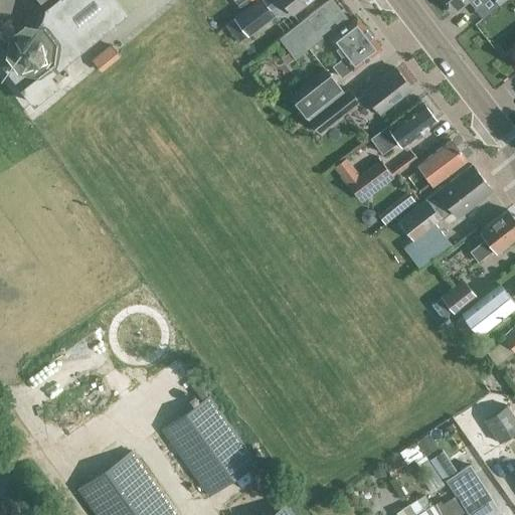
[(37,0),(45,9),(37,35),(28,34),(26,34),(18,40),(17,42),(15,51),(16,56),(3,66),(32,104),(55,84),(47,74),(124,13),(123,13),(126,11),(139,0),(37,0)]
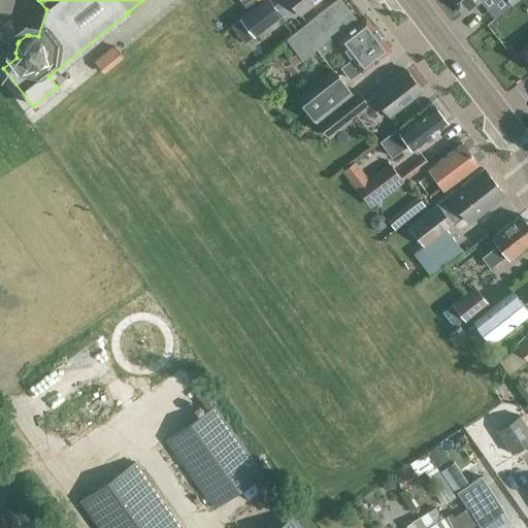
[(315,0),(263,0),(239,19),(253,36),(281,15),(277,11),(290,2),(298,13),(315,0)]
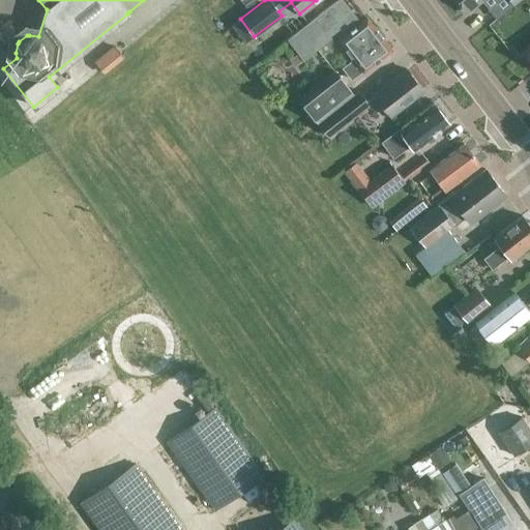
[(342,0),(335,0),(286,39),(302,60),(334,35),(350,55),(353,59),(342,68),(351,80),(362,70),(362,71),(390,50),(366,18),(358,24),(355,20),(356,19),(342,0)]
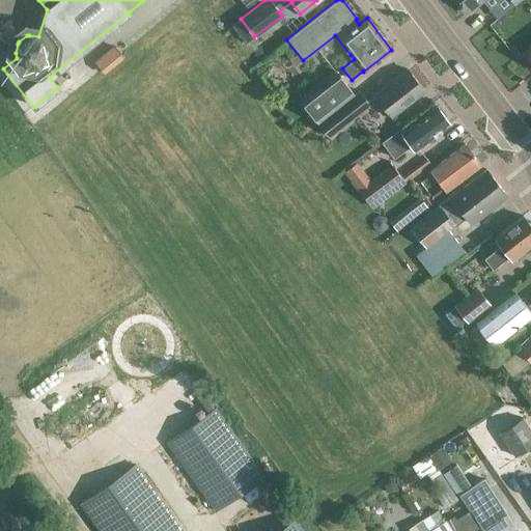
[(456,0),(466,11),(480,0),(456,0)]
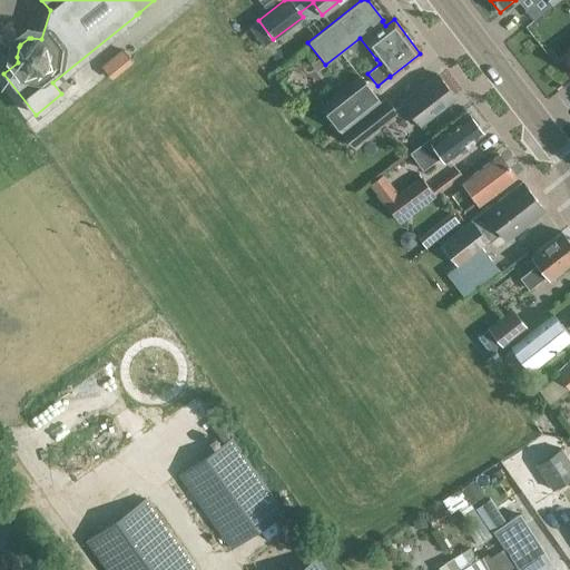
[(129,39),(108,56),(120,70),(140,53),(129,39)]
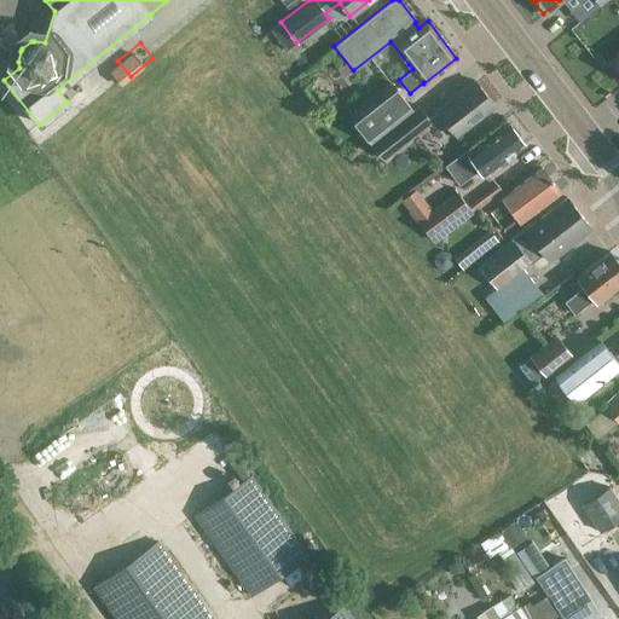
[(493,105),(475,81),(437,111),(456,136),(493,105)]
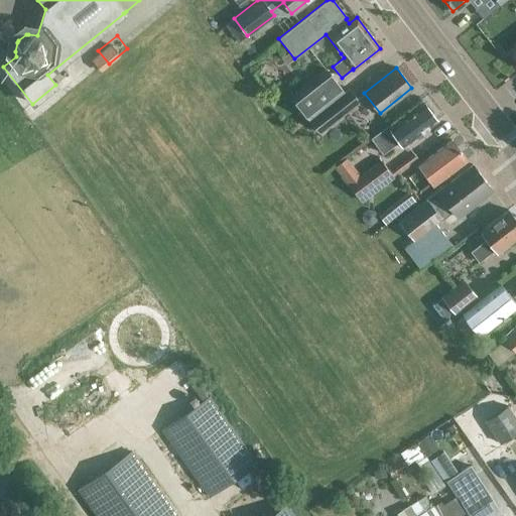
[(306,121),(307,120),(342,93),(326,71),(289,97),(306,121)]
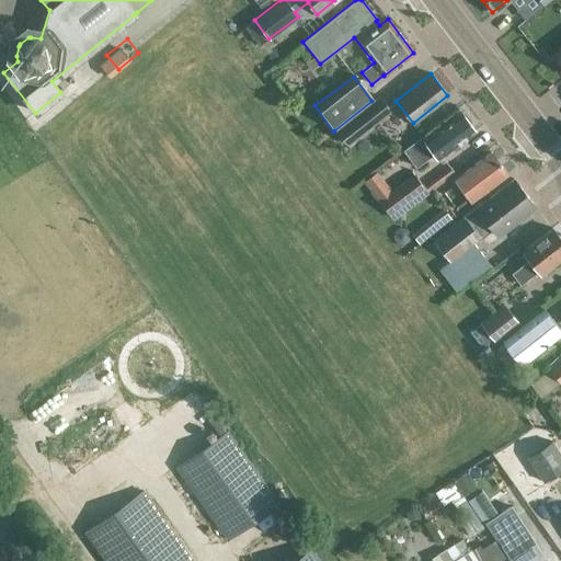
[(391,111),(379,95),(335,130),(347,146),(391,111)]
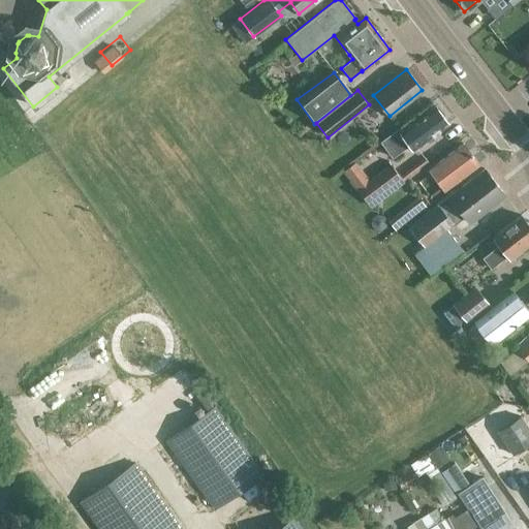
[(447,123),(435,106),(400,132),(398,129),(380,143),(392,157),(408,145),(412,150),(424,142),(428,144),(434,139),(433,134),(447,123)]
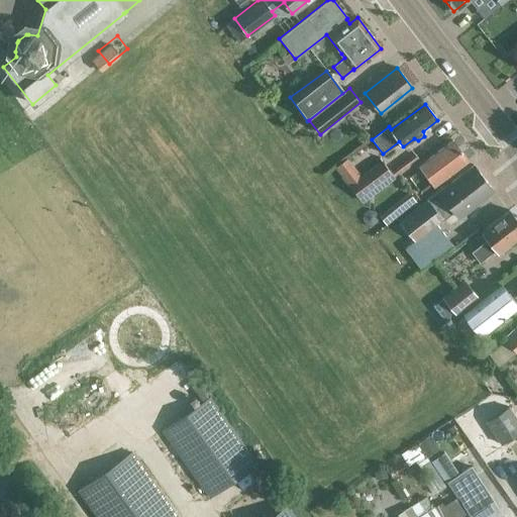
[(452,140),(418,166),(420,169),(431,184),(433,186),(468,161),(452,140)]
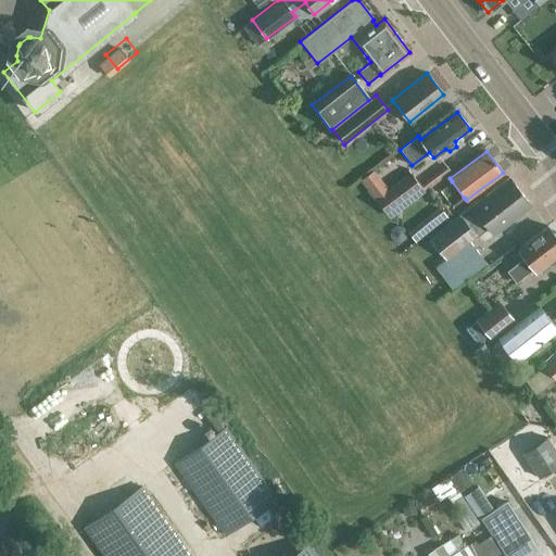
[(373,172),(366,177),(359,181),(389,220),(417,199),(414,194),(400,205),(389,191),(373,172)]
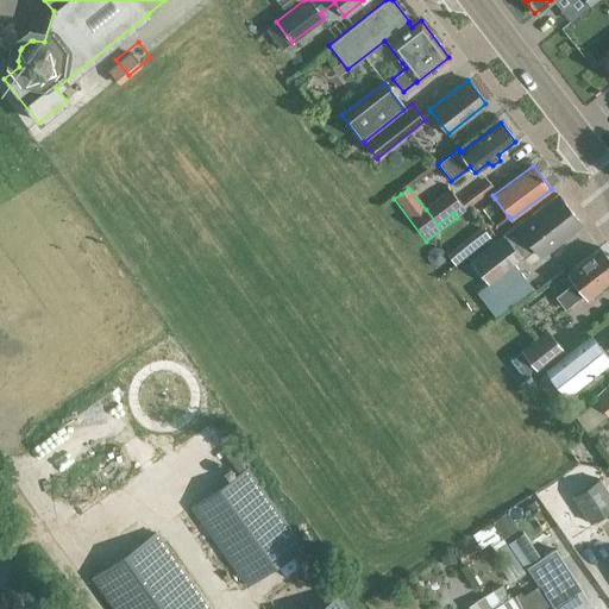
[(438,225),(453,213),(462,206),(450,190),(426,209),(438,225)]
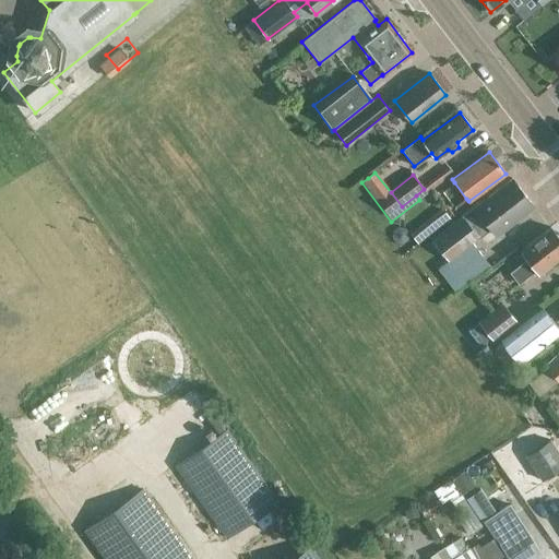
[(533,205),(511,178),(474,207),(496,235),(533,205)]
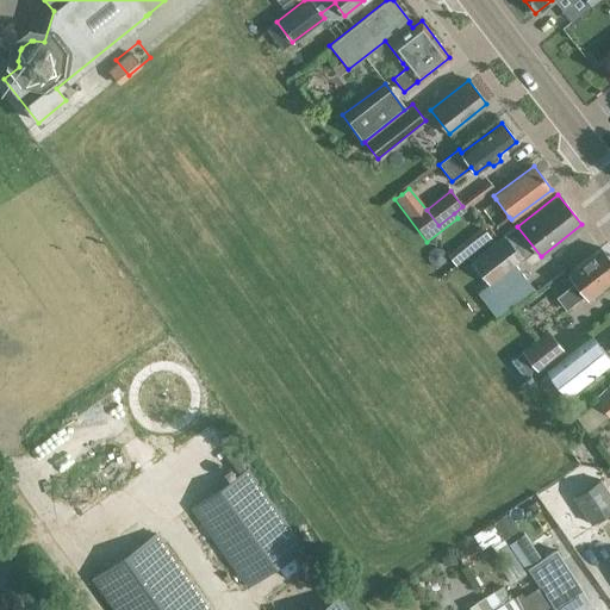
[(481,230),(447,256),(455,267),(490,240),(481,230)]
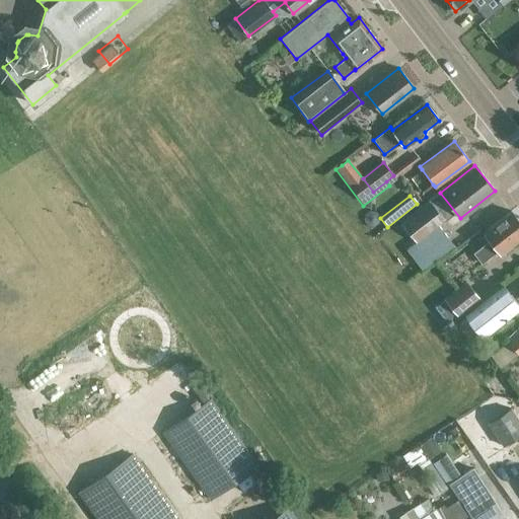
[(437,225),(447,217),(433,198),(400,222),(416,242),(406,249),(423,271),(454,246),(437,225)]
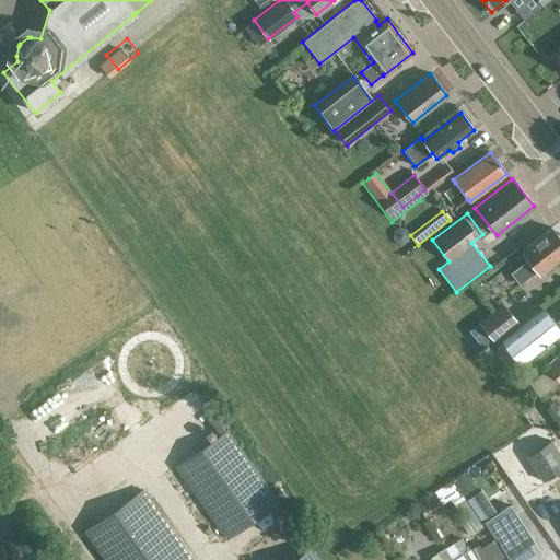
[(559,257),(559,240),(551,228),(522,251),(528,259),(511,273),(518,284),(537,270),(539,273),(541,271),(546,277),(555,269),(550,265),(559,257)]
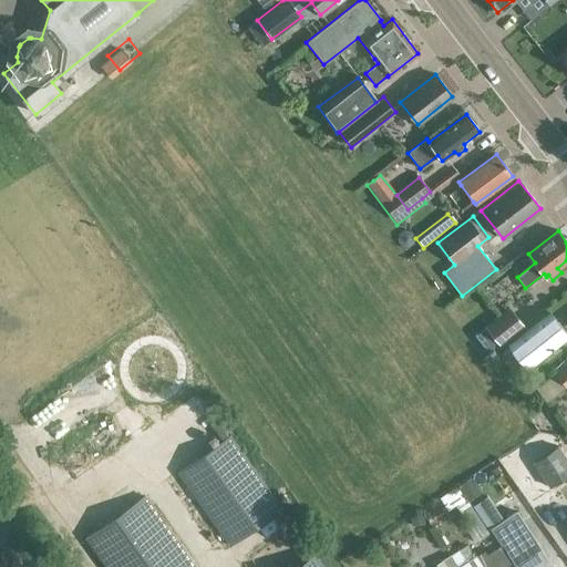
[(485,327),(501,346),(524,327),(508,309),(485,327)]
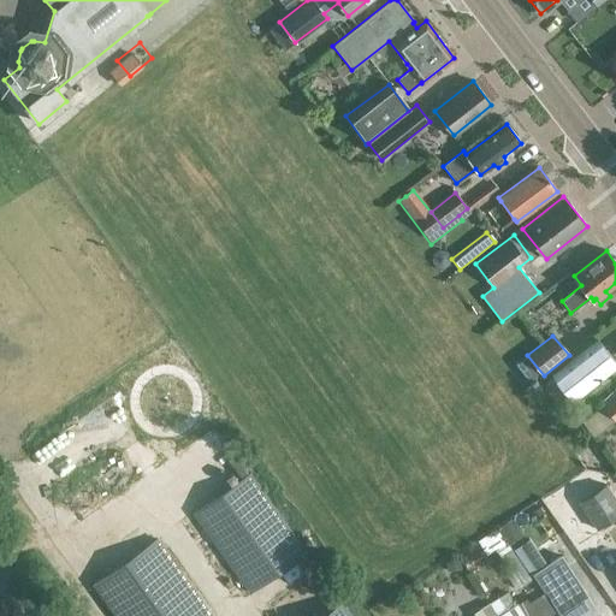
[(550,374),(573,403),(615,367),(615,363),(594,339),(550,374)]
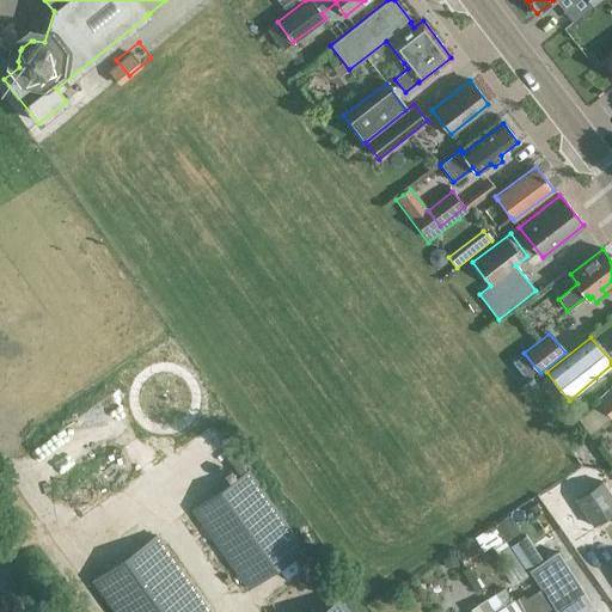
[(611,387),(598,399),(600,403),(599,404),(600,405),(610,418),(611,418),(611,417),(611,387)]
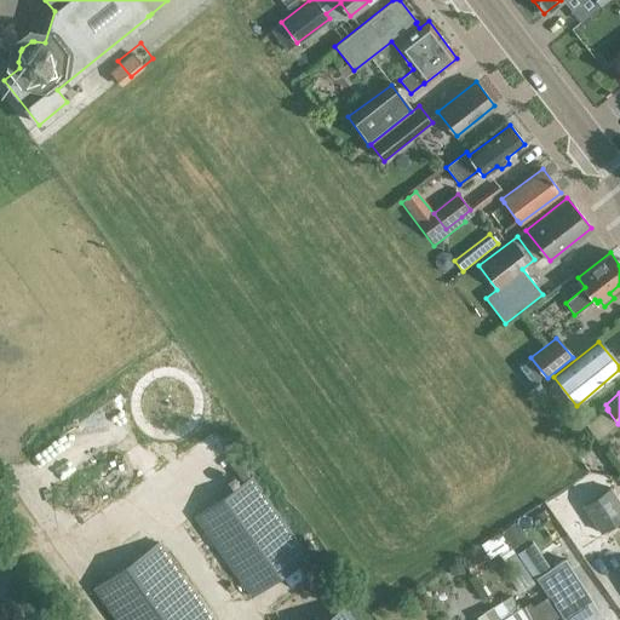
[(590,425),(586,429),(596,441),(600,437),(618,424),(608,411),(590,425)]
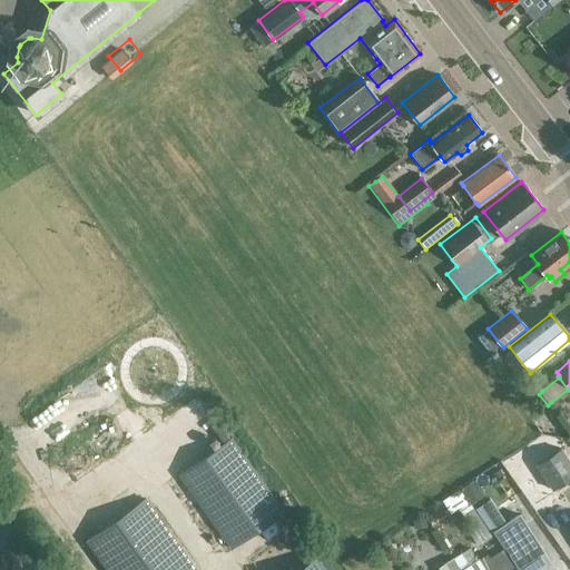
[(231,549),(283,511),(231,438),(178,475),(231,549)]
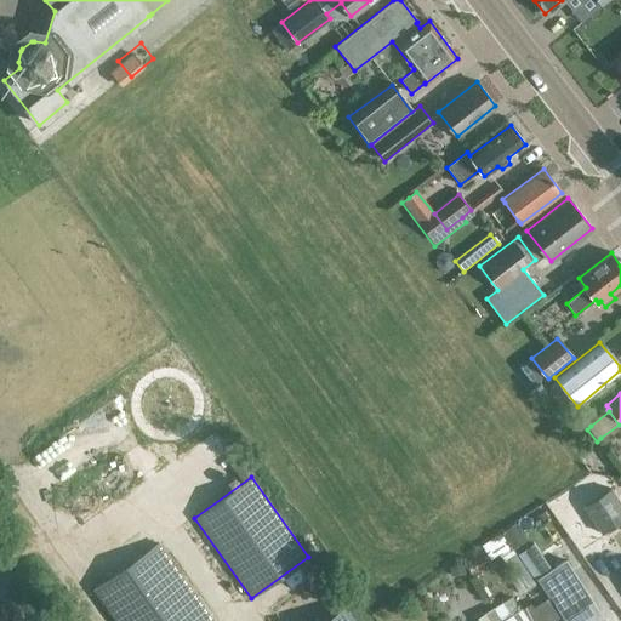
[(620,520),(620,505),(610,490),(584,507),(602,534),(620,520)]
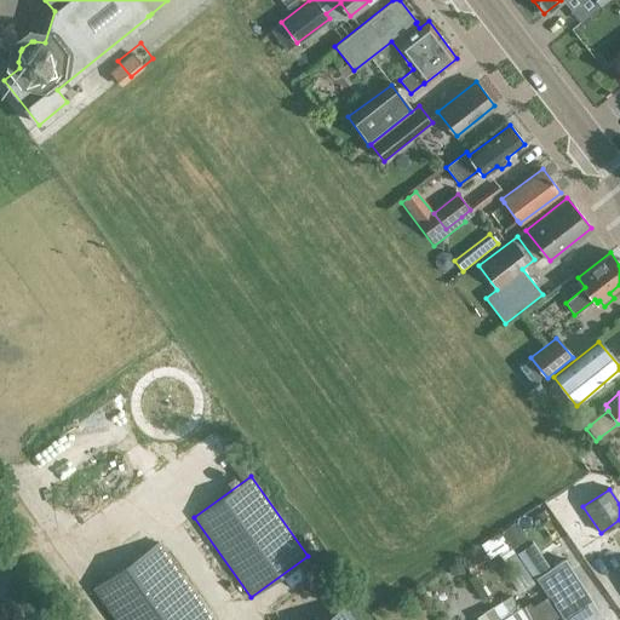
[(558,494),(546,503),(583,556),(595,547),(558,494)]
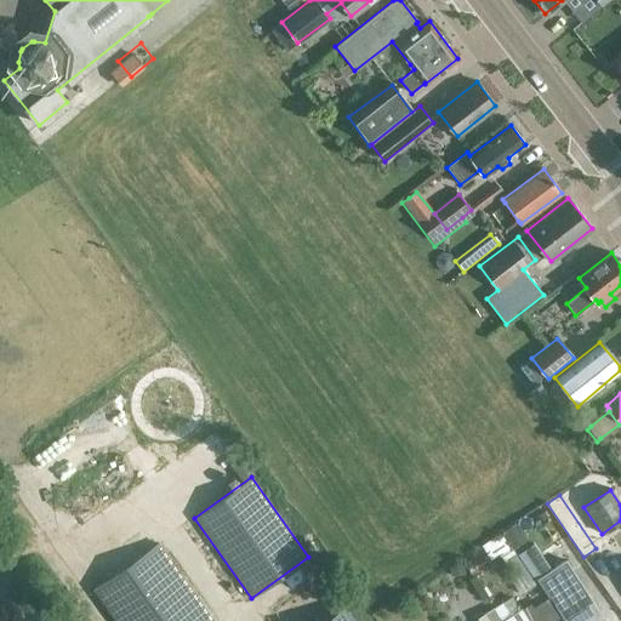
[(497,540),(495,537),(482,546),(490,560),(500,554),(505,563),(514,557),(502,537),(497,540)]
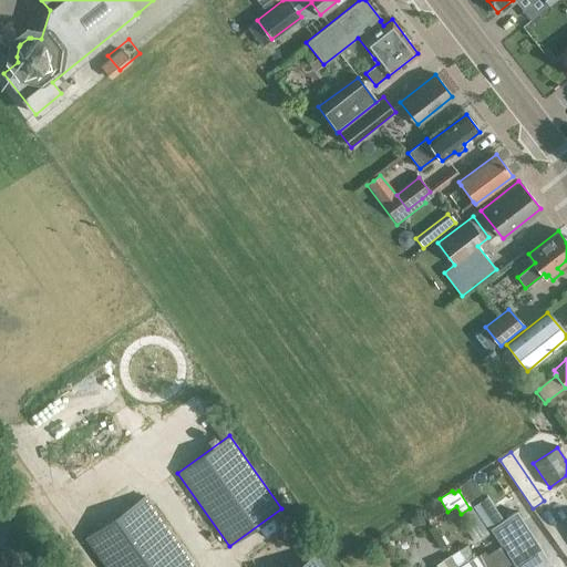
[(193,566),(143,496),(85,538),(105,566),(193,566)]
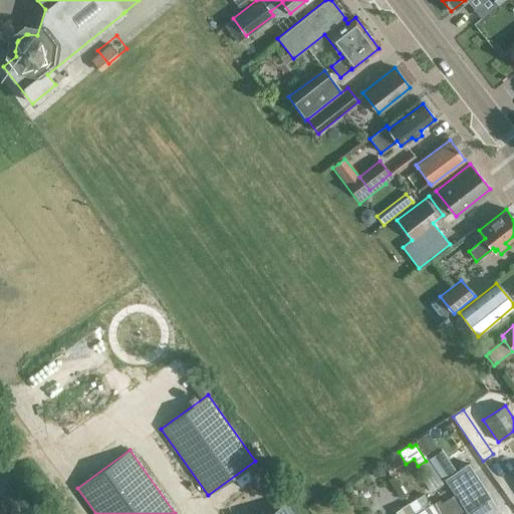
[(467,466),(446,480),(455,494),(467,513),(499,513),(489,499),(467,466)]
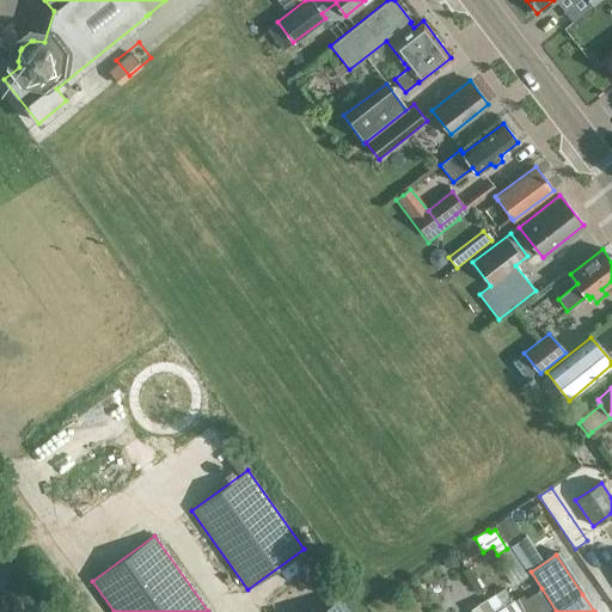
[(442,557),(444,568),(457,567),(456,556),(442,557)]
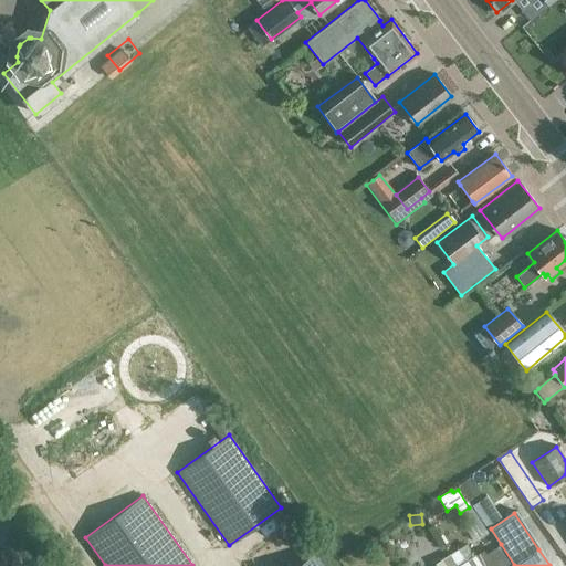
[(483,551),(458,565),(514,565),(501,544),(485,554),(483,551)]
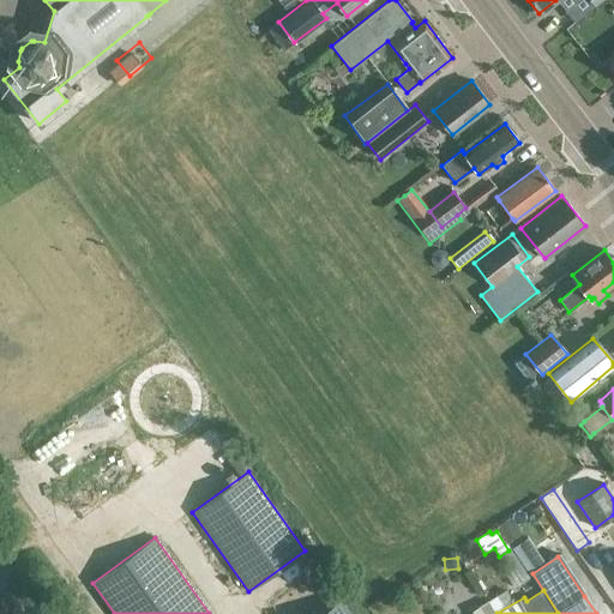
[(494,613),(487,601),(471,611),(474,613),(494,613)]
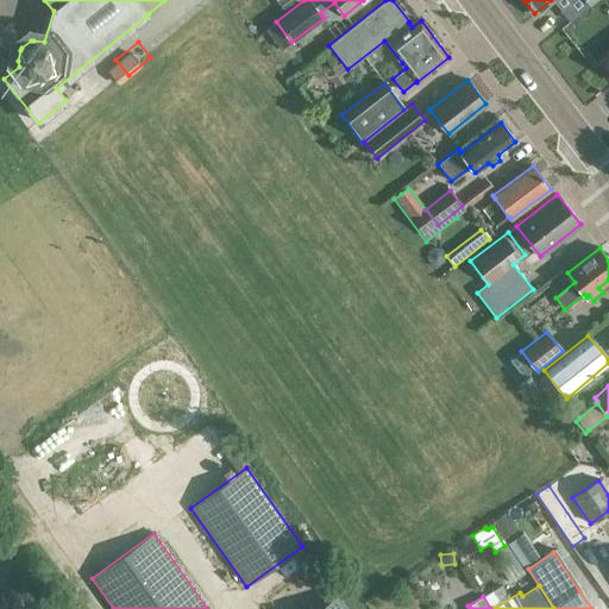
[(341,608),(334,597),(316,608),(341,608)]
